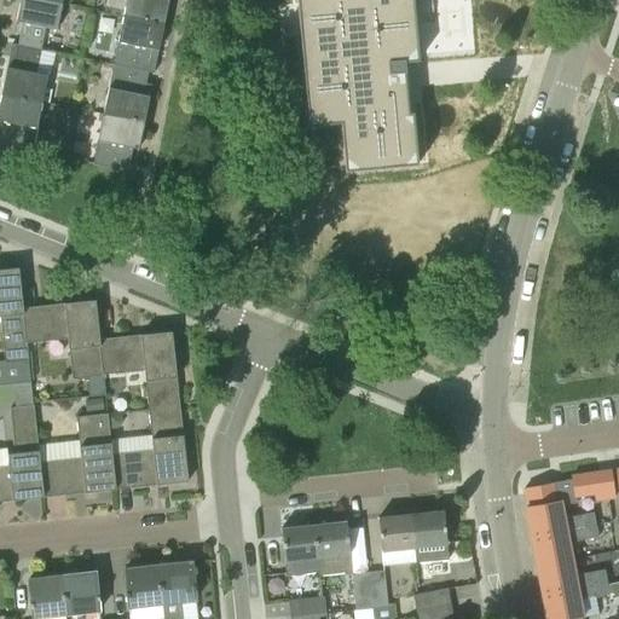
[(57,29),(62,4),(46,0),(21,0),(16,22),(22,23),(17,45),(40,50),(45,28),(57,29)]
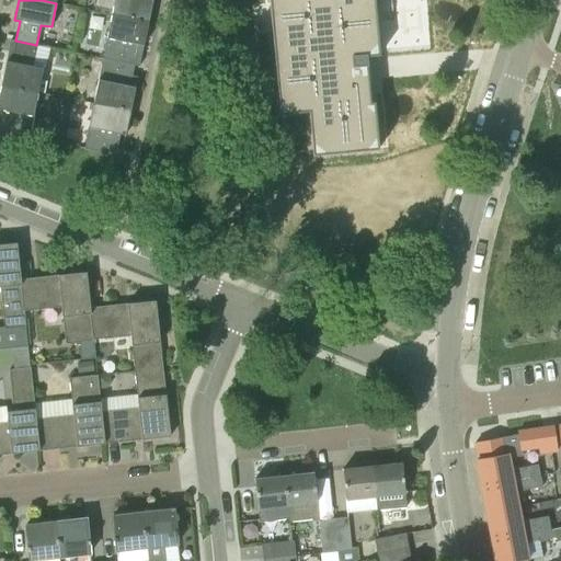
[(95,0),(94,10),(112,14),(114,0),(112,0),(95,0)]
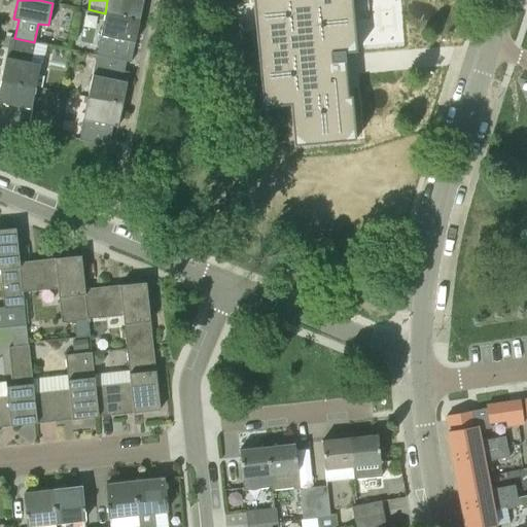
[(105,13),(139,21),(143,0),(107,0),(105,13)]
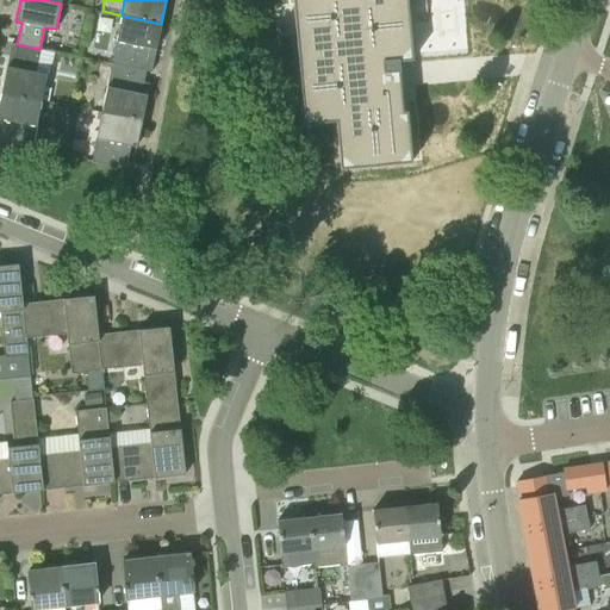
[(294,0),(306,124),(336,120),(341,168),(412,160),(408,110),(404,110),(399,60),(414,57),(408,0),(294,0)]
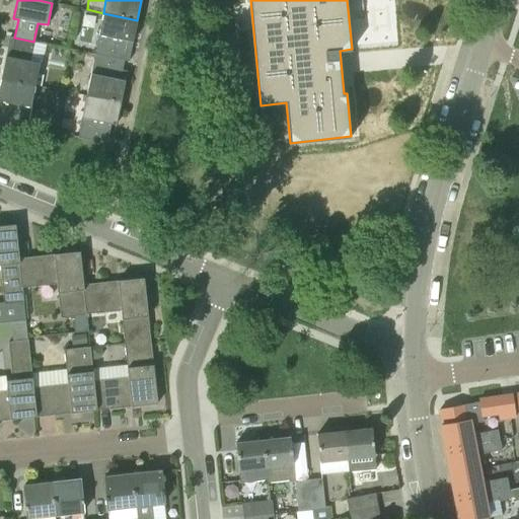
[(133,42),(137,20),(103,13),(95,55),(125,60),(128,41),(133,42)]
